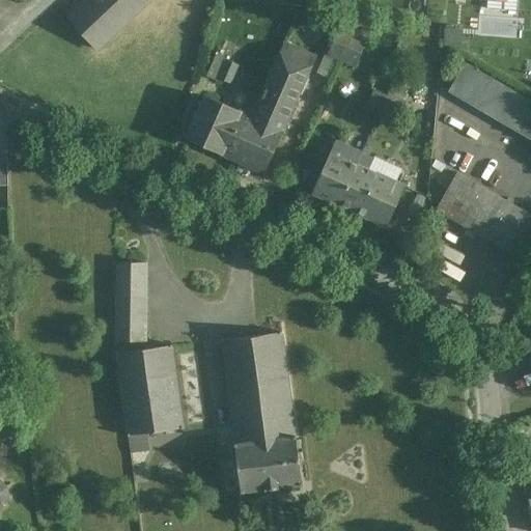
[(90,0),(71,19),(100,49),(150,0),(90,0)]
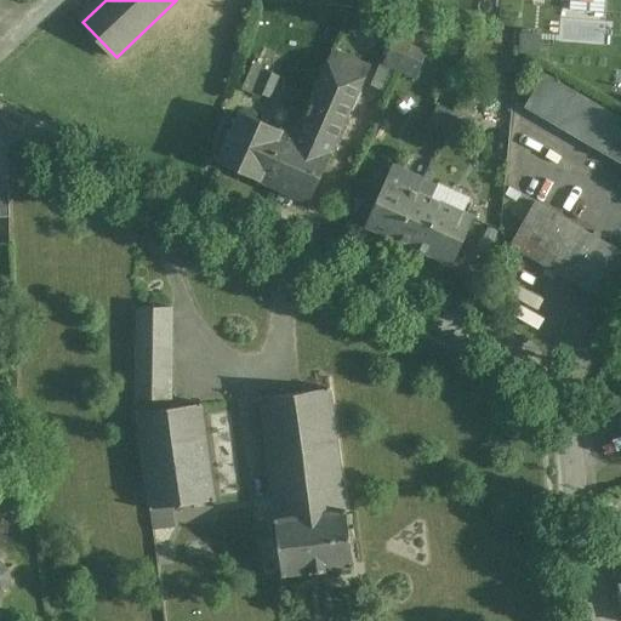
[(414,40),(397,32),(383,64),(394,68),(402,52),(408,55),(414,40)]
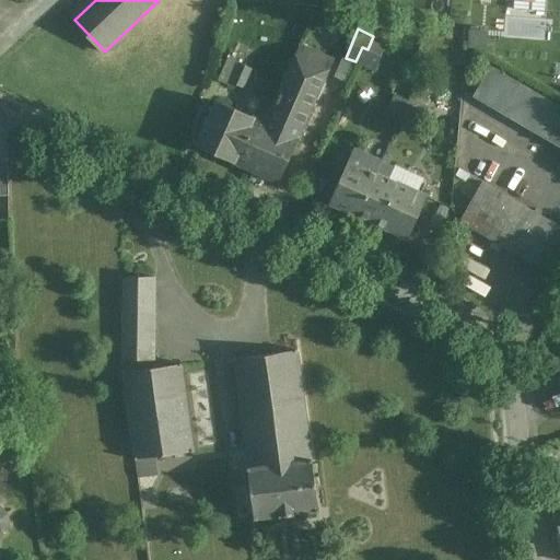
[(373,36),(368,49),(362,47),(356,61),(375,70),(387,42),(373,36)]
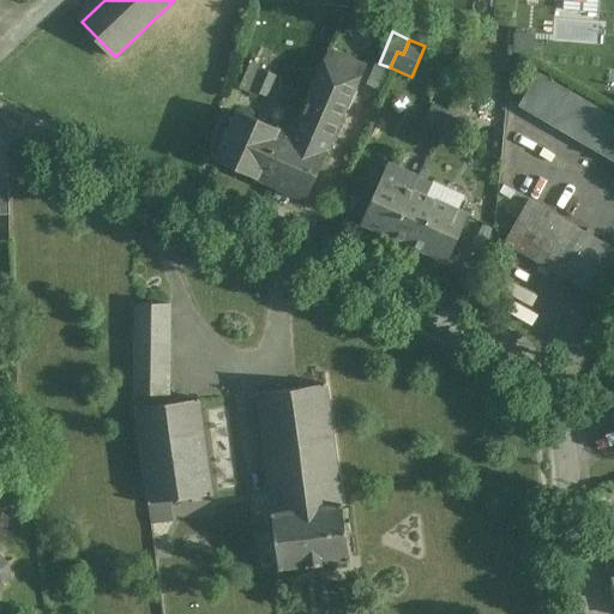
[(362,65),(331,52),(300,122),(300,124),(275,182),(306,197),(362,65)]
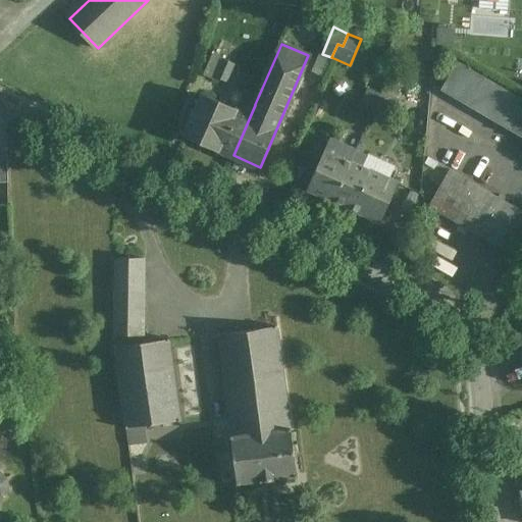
[(222,59),(212,54),(203,75),(213,81),(214,77),(222,59)]
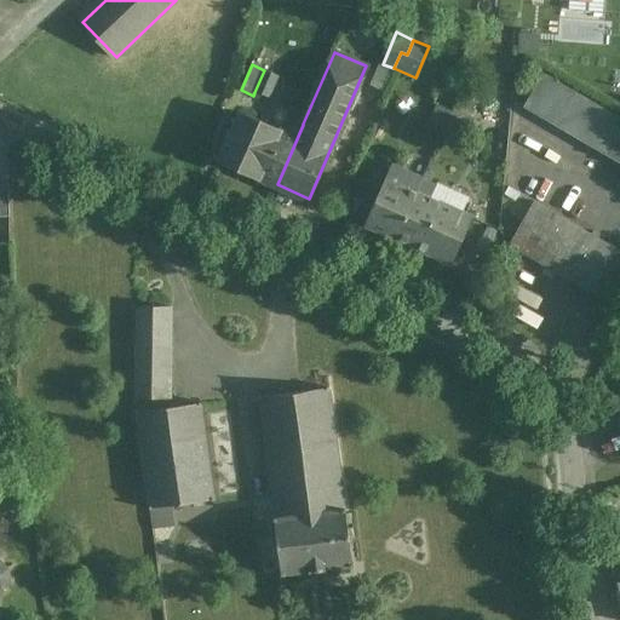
[(279,76),(264,70),(254,92),(269,98),(279,76)]
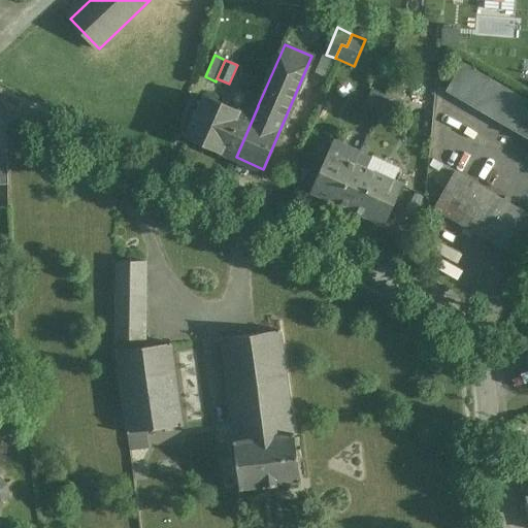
[(527,100),(462,63),(446,90),(527,137),(527,100)]
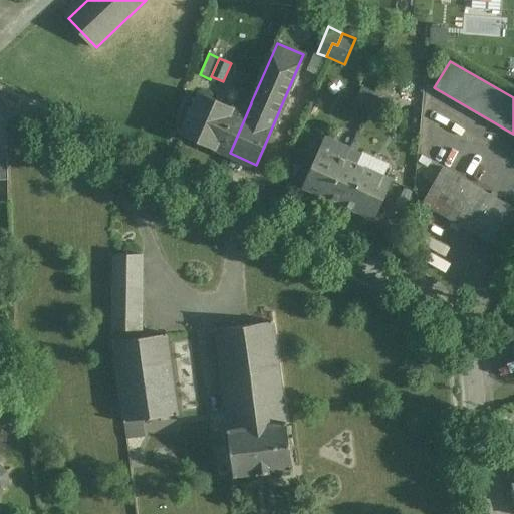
[(373,90),(363,86),(358,100),(368,104),(373,90)]
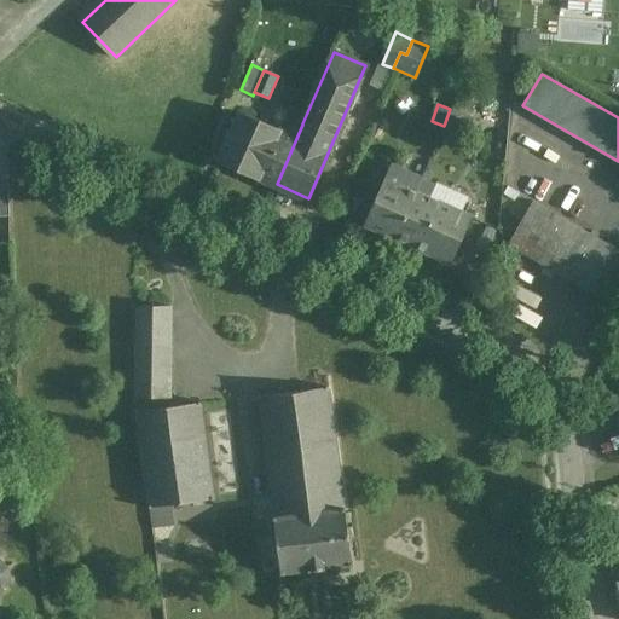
[(291,136),(241,115),(221,160),(277,184),(302,125),(302,123),(298,121),(291,136)]
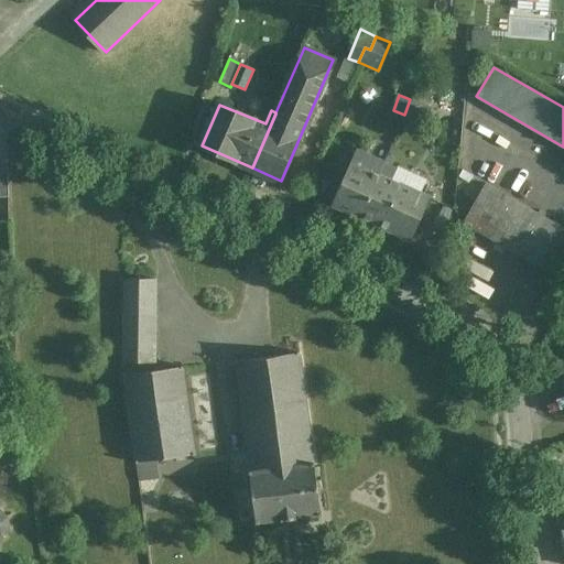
[(391,165),(366,154),(368,150),(361,147),(359,152),(357,151),(333,204),(411,240),(430,197),(391,180),(393,174),(388,172),(391,165)]
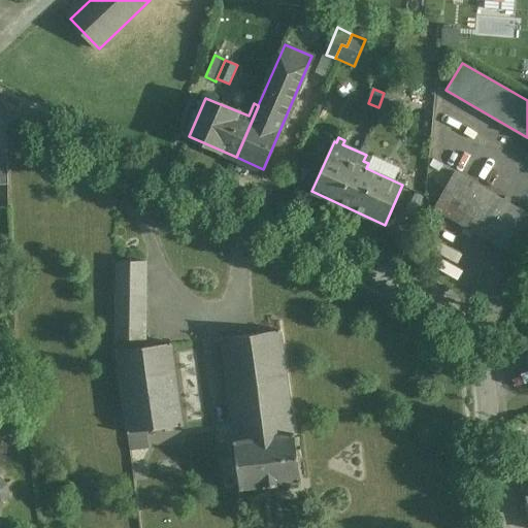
[(7,158),(0,157),(0,184),(8,185),(7,158)]
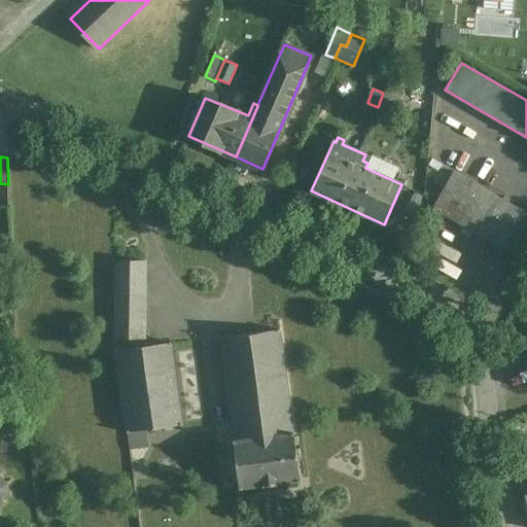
[(526,251),(526,213),(454,171),(432,207),(522,260),(526,251)]
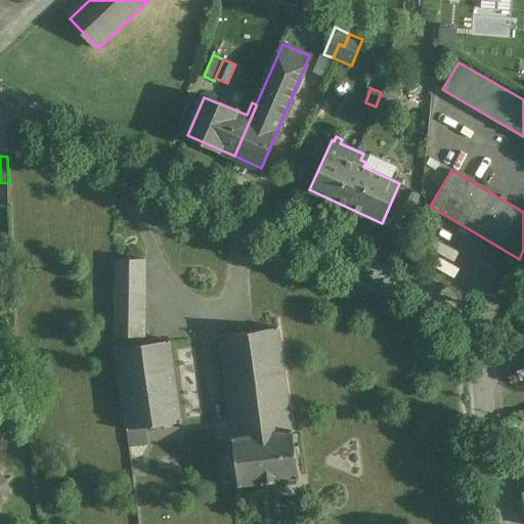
[(144,260),(116,259),(116,293),(144,293),(144,260)]
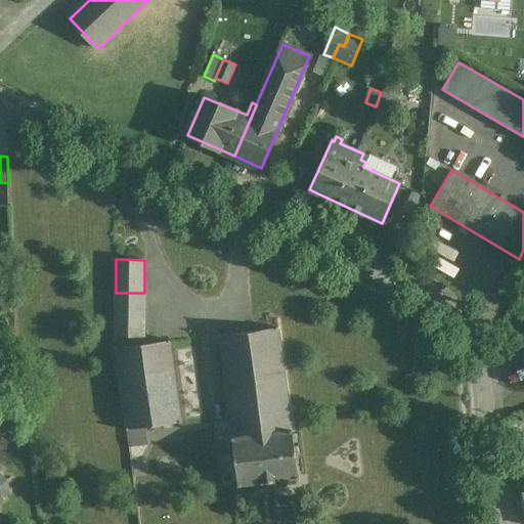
[(144,293),(116,293),(116,338),(144,338),(144,293)]
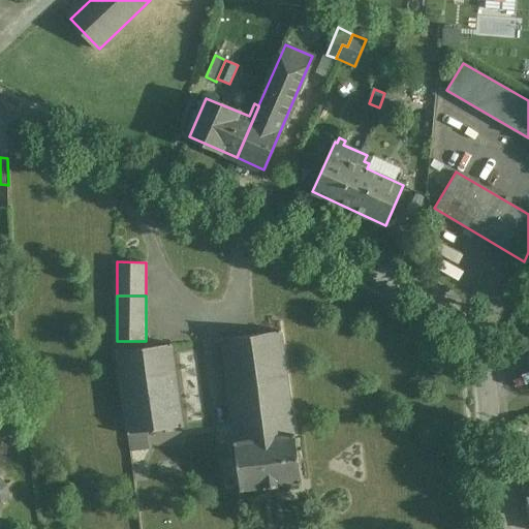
[(281,332),(221,340),(235,443),(294,435),(281,332)]
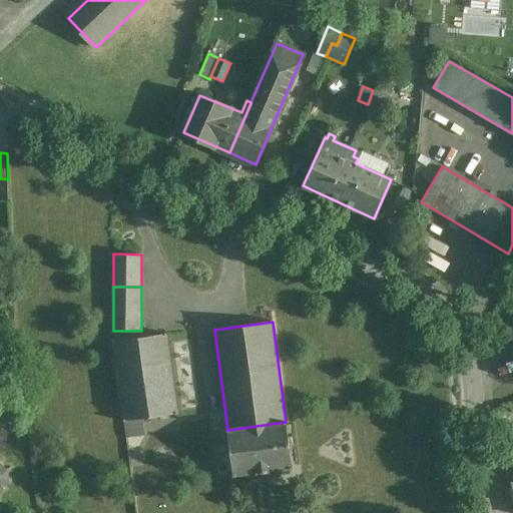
[(166,334),(113,341),(124,422),(143,419),(177,414),(166,334)]
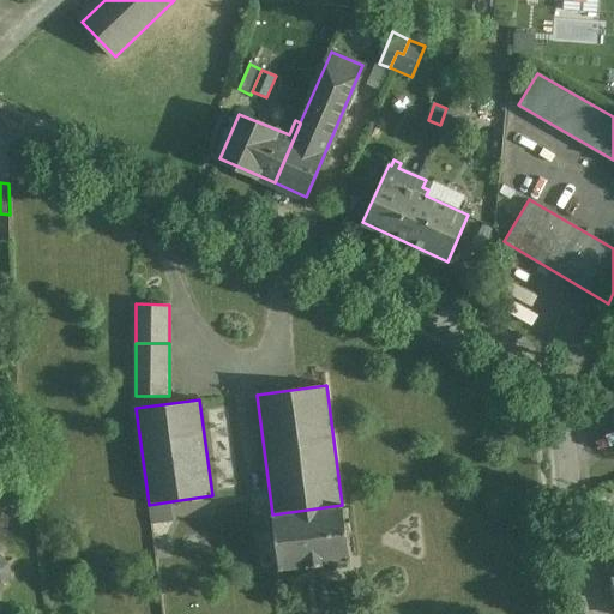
[(172,501),(149,505),(151,524),(174,521),(172,501)]
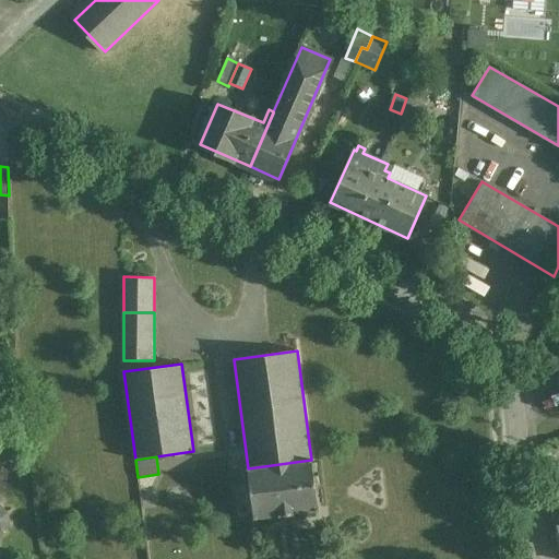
[(248,468),(246,468),(253,520),(318,511),(311,460),(248,468)]
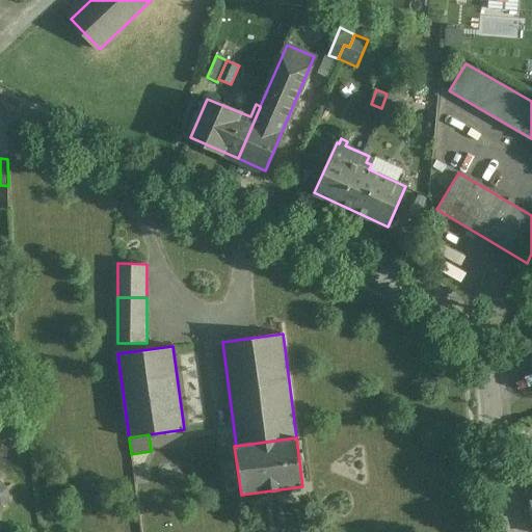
[(0,504),(0,505),(4,508),(6,506),(3,504),(9,498),(12,499),(14,496),(10,495),(9,487),(12,486),(11,484),(8,484),(2,479),(3,477),(0,476),(0,504)]
